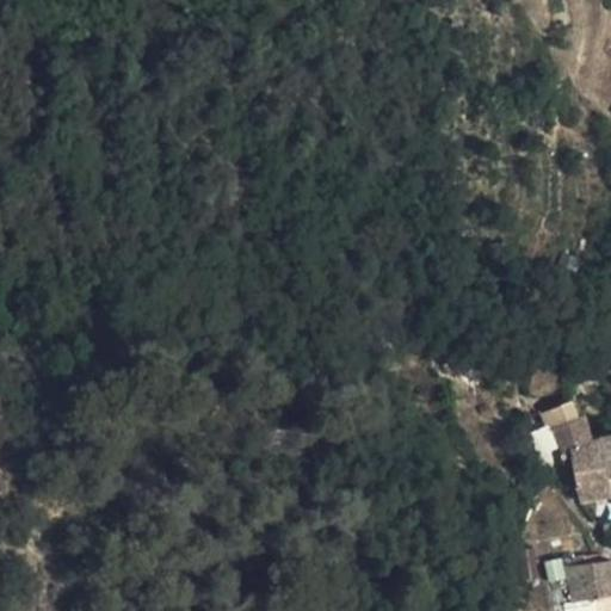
[(559,448),(568,446),(592,440),(586,412),(550,427),(559,448)]
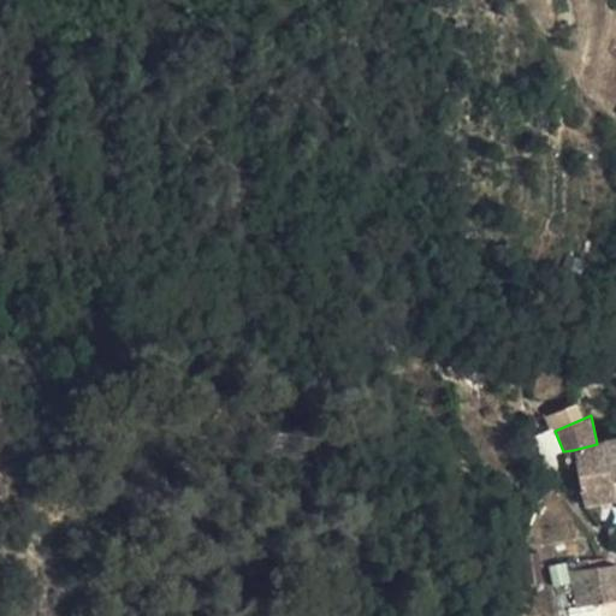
[(615,439),(603,442),(610,483),(615,481),(615,439)]
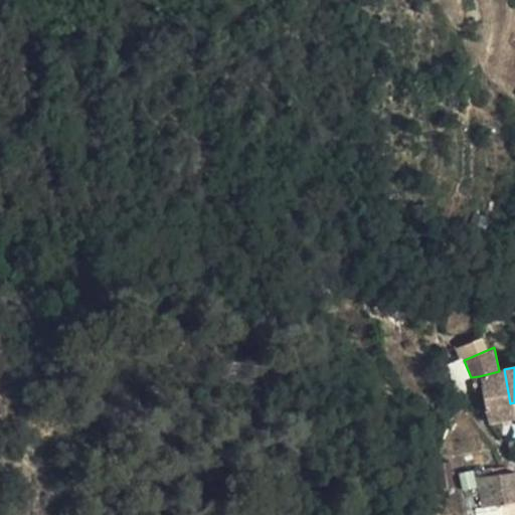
[(479,376),(487,425),(513,419),(510,403),(504,369),(499,371),(479,376)]
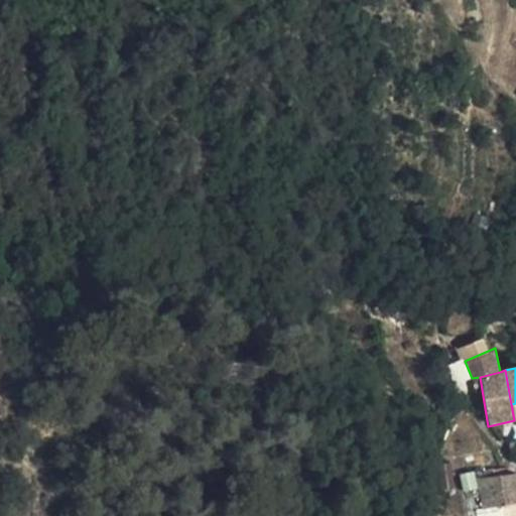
[(452,491),(447,466),(434,469),(438,493),(452,491)]
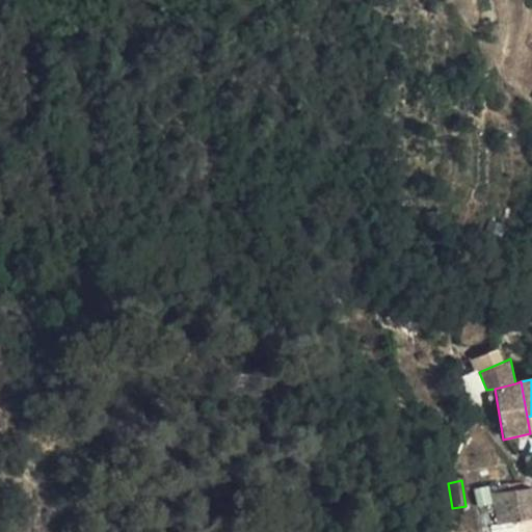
[(531,531),(531,491),(531,485),(520,488),(509,490),(497,493),(503,524),(516,521),(517,531),(531,531)]
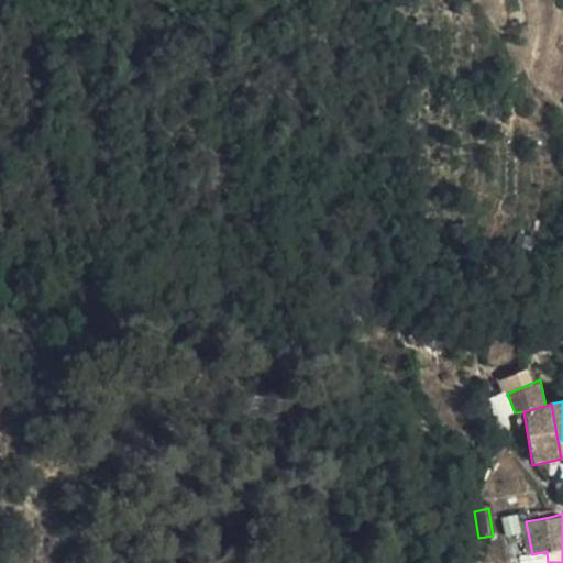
All buildings are outlined.
